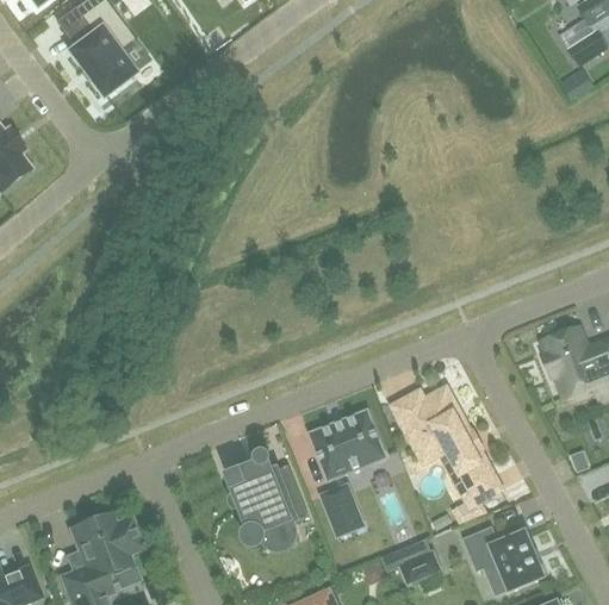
[(93,32),(69,50),(101,94),(132,72),(116,49),(132,36),(105,0),(81,0),(74,6),(93,32)]
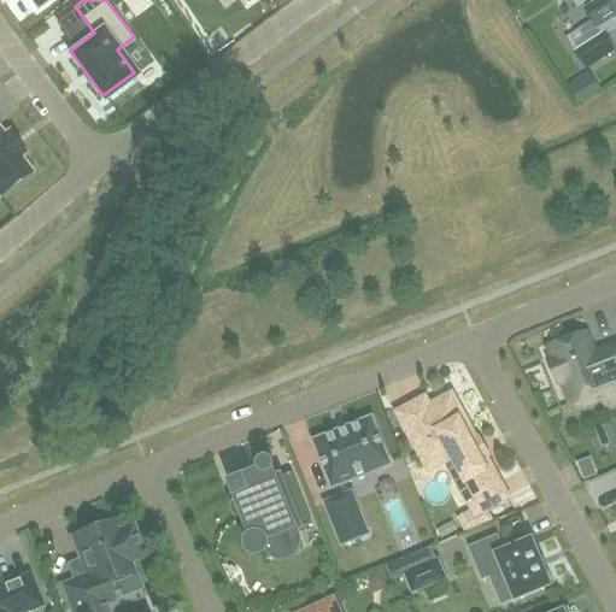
[(615,11),(615,0),(592,0),(585,5),(592,17),(565,34),(585,64),(614,46),(603,31),(597,23),(615,11)]
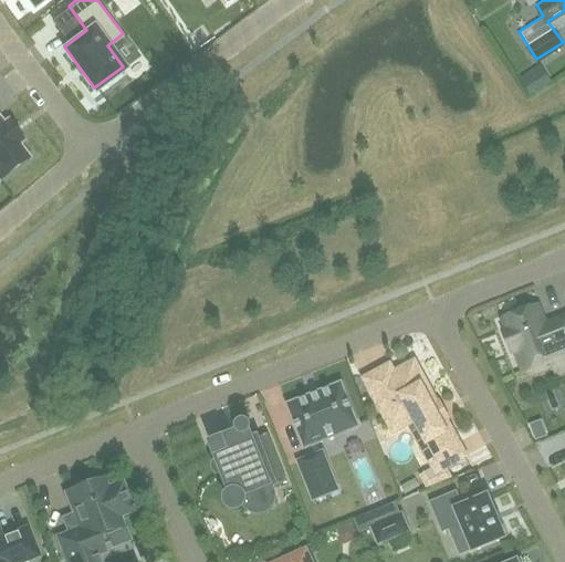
[(0,175),(28,155),(18,141),(22,137),(7,117),(2,122),(0,118),(0,175)]
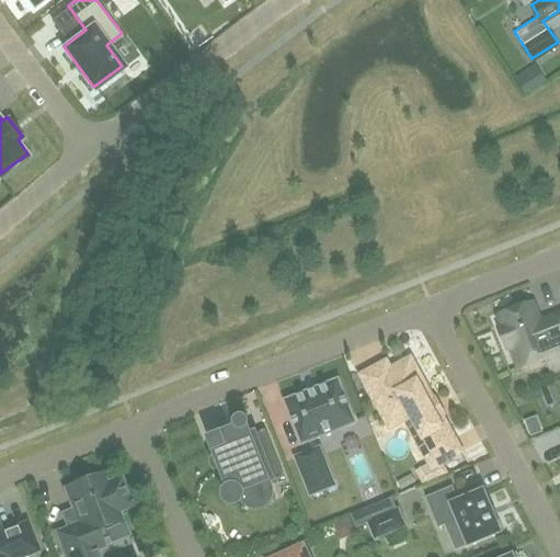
[(559,361),(559,310),(546,317),(546,318),(540,320),(537,315),(535,316),(533,307),(534,306),(532,300),(498,314),(502,325),(498,326),(506,348),(513,345),(521,364),(518,365),(520,366),(547,355),(550,365),(559,361)]
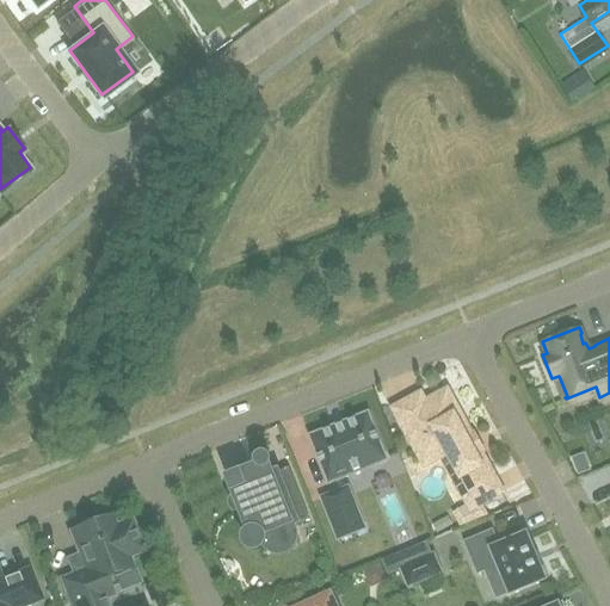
[(426,418),(405,430),(416,450),(424,464),(441,455),(467,501),(451,509),(460,524),(487,512),(481,500),(500,489),(479,447),(480,447),(473,433),(470,434),(450,395),(445,391),(439,391),(425,400),(421,403),(423,409),(426,418)]
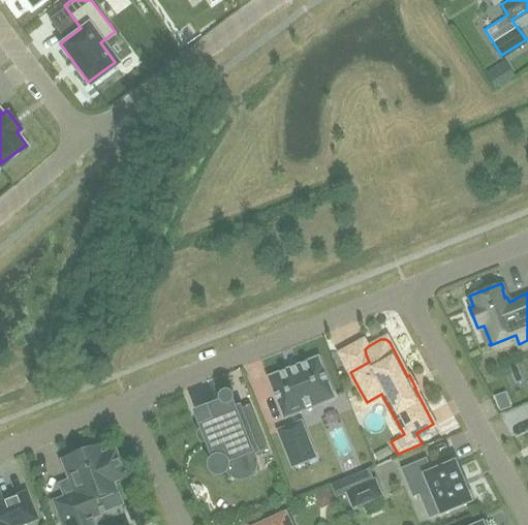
[(284,415),(334,396),(318,356),(269,375),(284,415)]
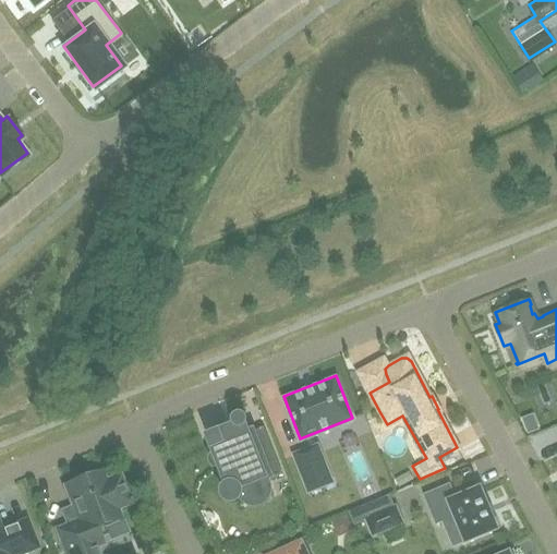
[(218,431),(207,435),(212,446),(215,445),(216,447),(213,448),(215,455),(214,456),(212,457),(212,459),(212,461),(213,464),(215,465),(217,466),(219,465),(227,483),(223,486),(222,490),(222,494),(225,497),(228,500),(231,501),(235,501),(239,498),(241,496),(243,500),(247,502),(252,504),(257,504),(262,503),(266,500),(268,496),(270,491),(270,486),(269,481),(266,478),(282,471),(264,424),(249,431),(245,423),(245,419),(244,417),(242,414),(239,414),(237,416),(234,419),(234,421),(237,424),(237,426),(231,429),(229,424),(228,425),(229,426),(221,430),(222,432),(219,433),(218,431)]
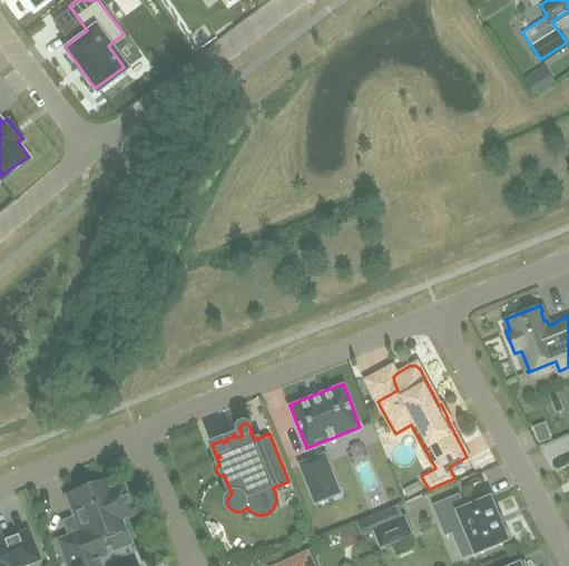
[(332,471),(307,481),(315,500),(340,490),(332,471)]
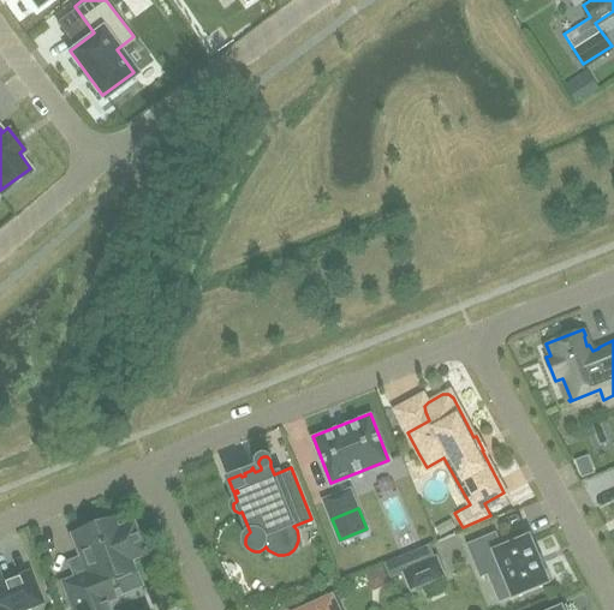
[(84,573),(72,578),(65,581),(64,580),(63,581),(73,609),(111,609),(108,600),(112,598),(108,588),(115,585),(112,575),(130,568),(127,561),(147,552),(132,516),(113,525),(109,518),(72,532),(87,568),(84,573)]
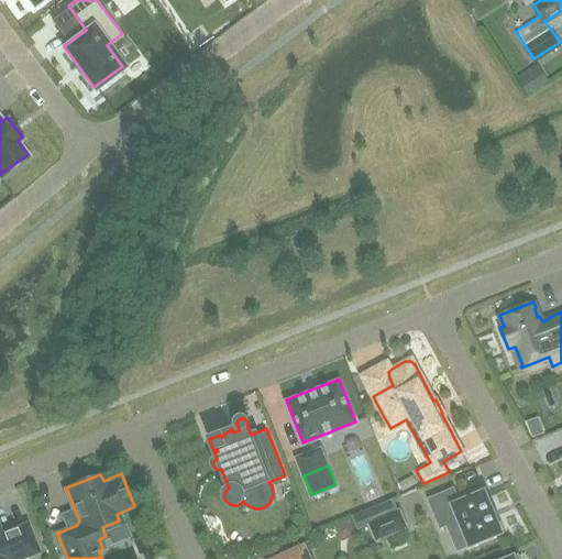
[(440,526),(447,524),(458,518),(470,546),(502,532),(484,490),(471,496),(469,492),(458,496),(453,486),(428,497),(440,526)]
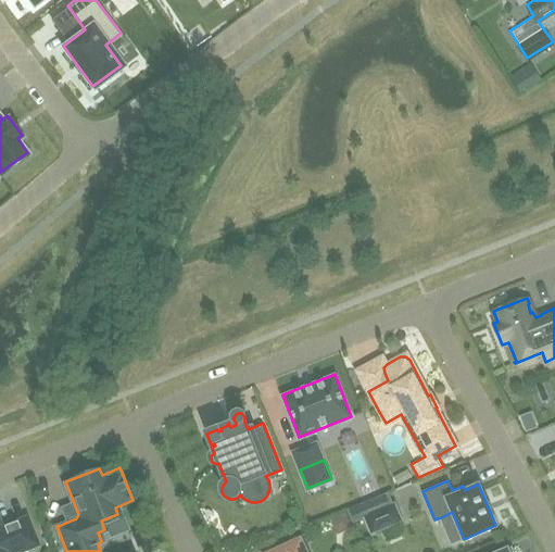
[(401,518),(394,502),(364,515),(371,531),(401,518)]
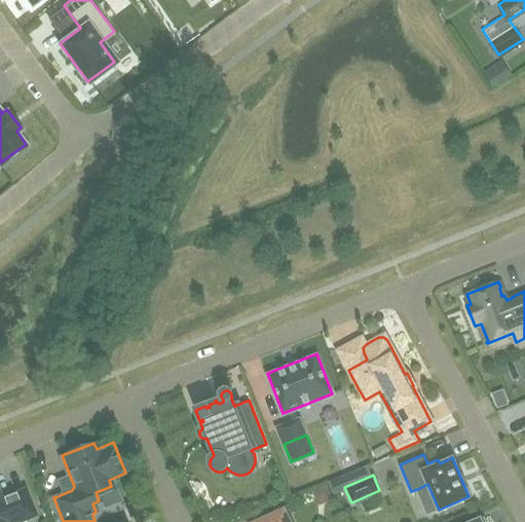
[(0,521),(10,521),(34,513),(24,488),(0,498),(0,521)]
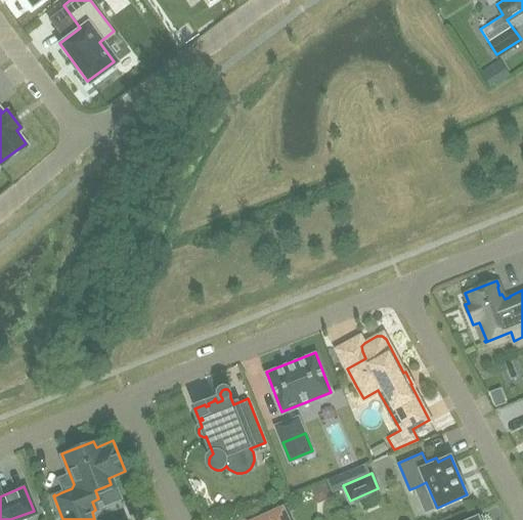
[(286,519),(281,510),(259,519),(286,519)]
